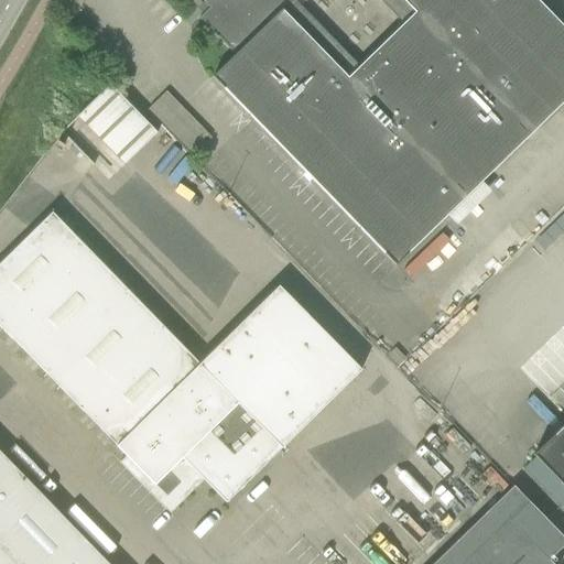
[(394,267),(563,101),(563,29),(535,0),(199,0),(208,9),(198,19),(235,56),(212,78),(394,267)]
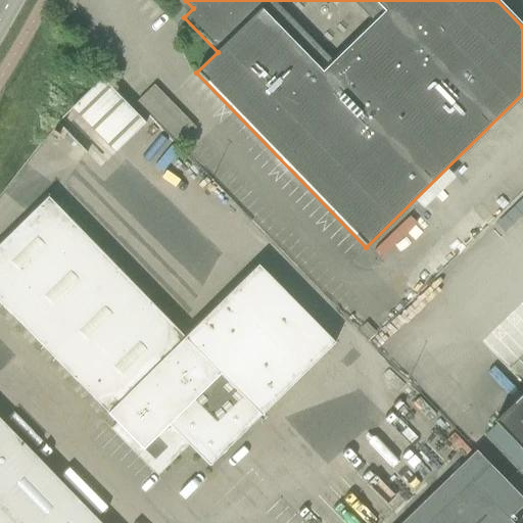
[(114,153),(144,124),(101,80),(72,108),(114,153)]
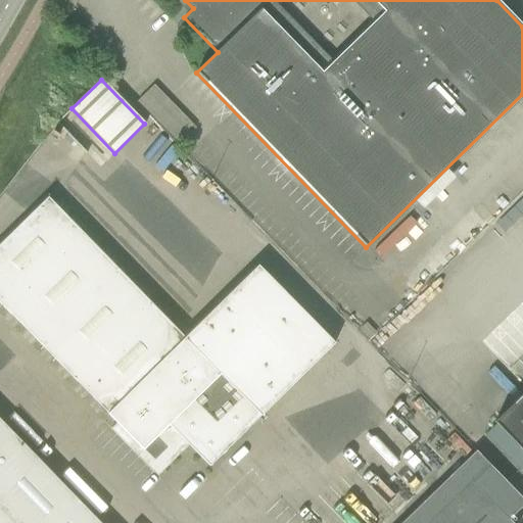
[(257,266),(184,338),(47,198),(0,244),(0,303),(143,450),(155,437),(167,448),(179,436),(208,467),(334,343),(257,266)]
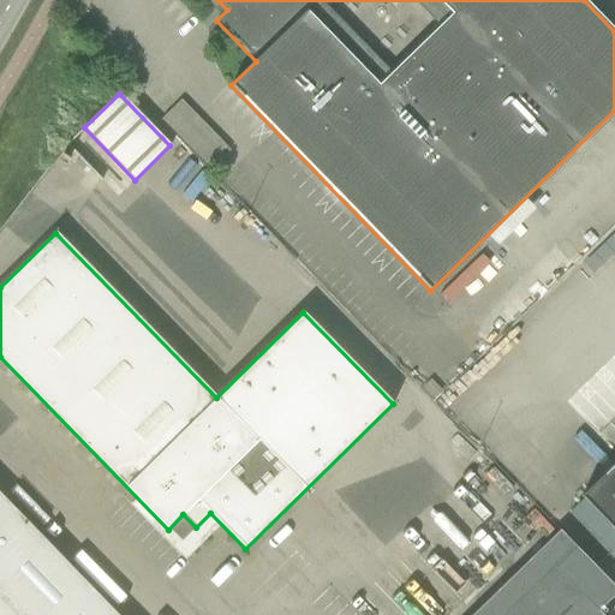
[(614,532),(614,463),(580,497),(614,532)]
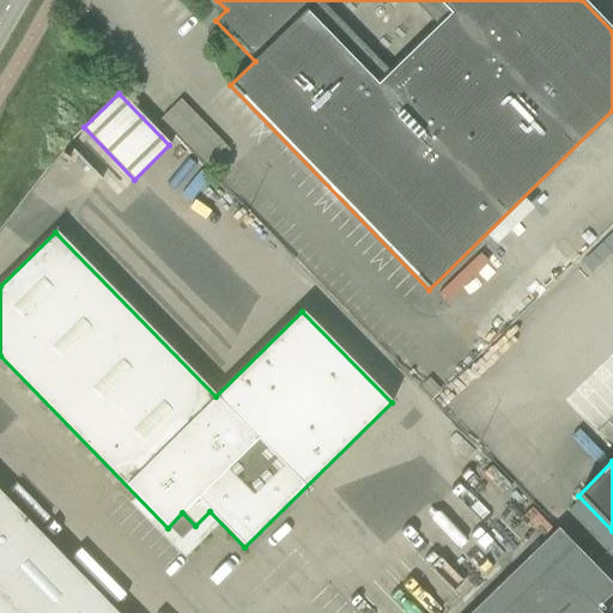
[(0,612),(116,612),(0,492),(0,612)]
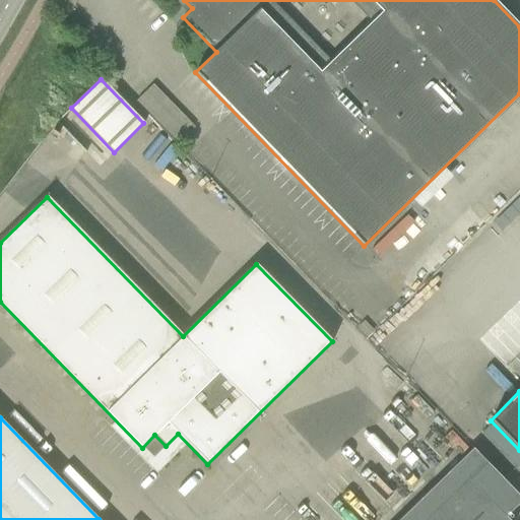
[(508,519),(506,517),(519,503),(519,500),(513,493),(471,450),(399,519),(508,519)]
